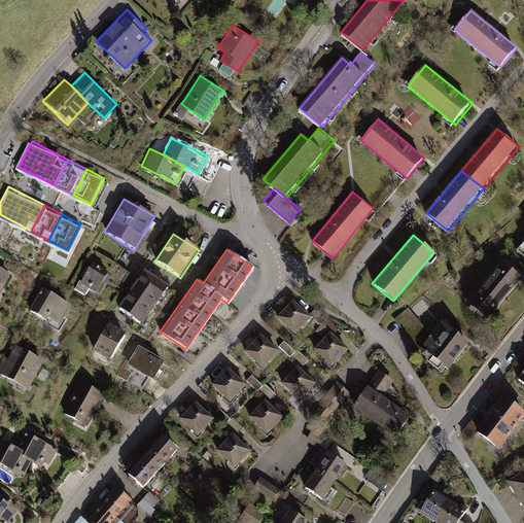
[(154,262),(149,257),(117,307),(140,322),(154,301),(159,304),(171,286),(153,275),(161,266),(154,262)]
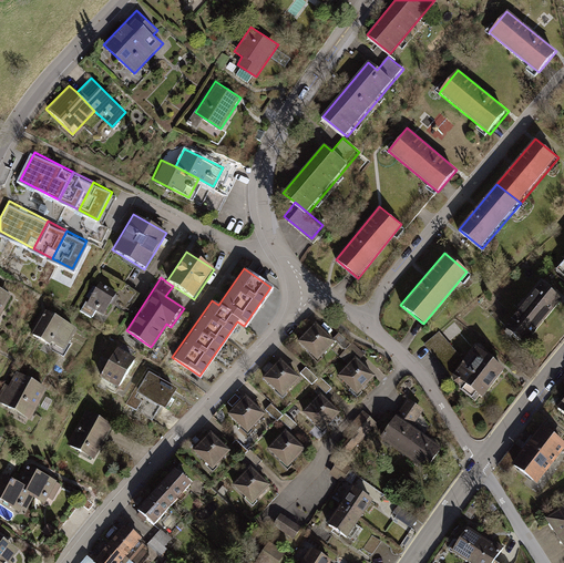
[(557,294),(537,277),(501,320),(521,337),(557,294)]
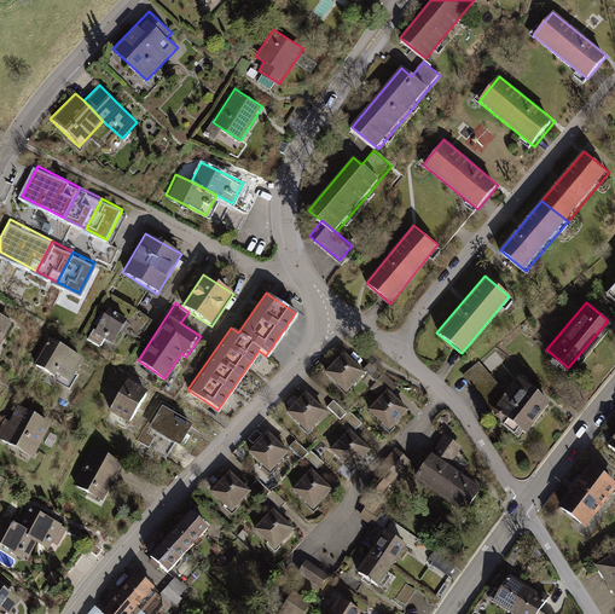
[(127,318),(106,306),(94,328),(87,324),(81,336),(96,346),(100,337),(112,345),(127,318)]
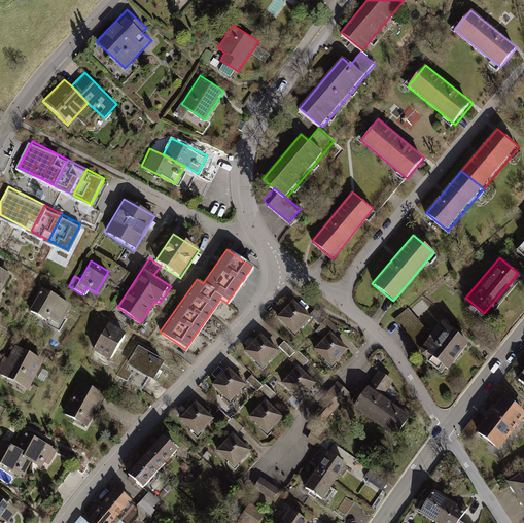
[(0,295),(11,275),(0,269),(0,295)]
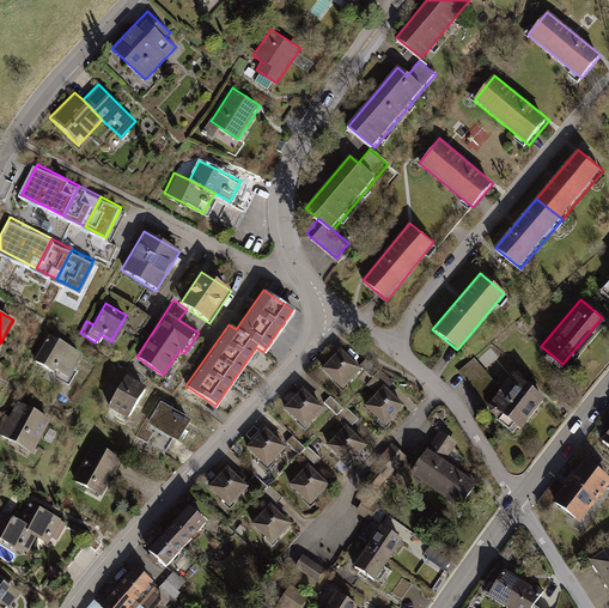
[(69,377),(83,353),(48,333),(34,358),(69,377)]
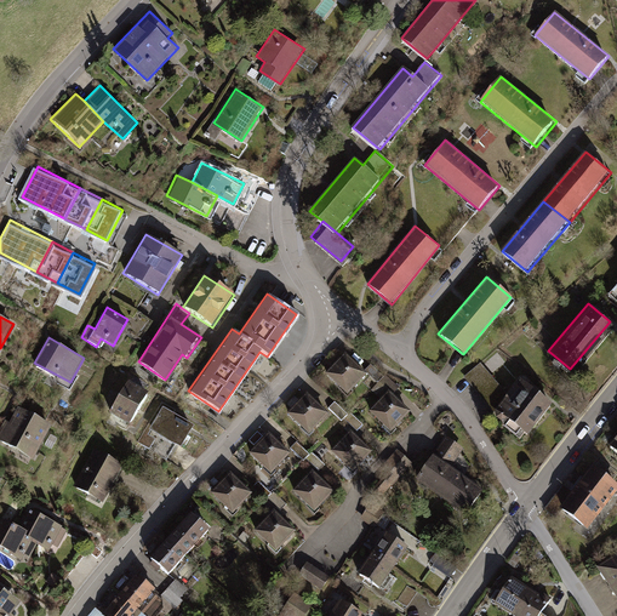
[(367,375),(343,353),(325,372),(349,394),(367,375)]
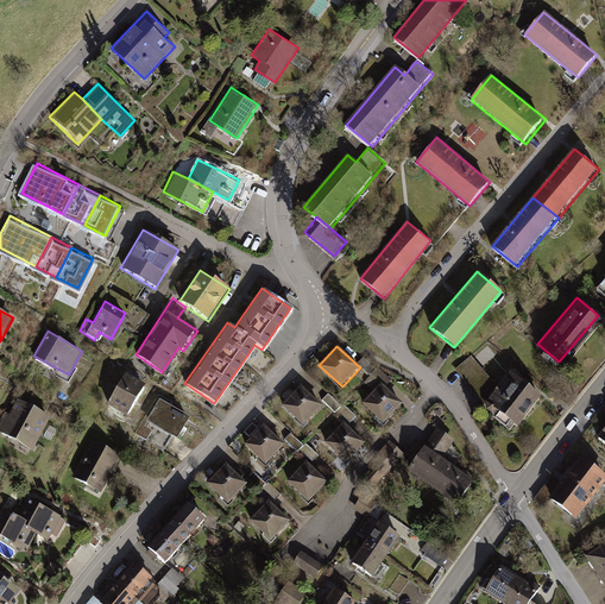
[(498,388),(471,352),(453,365),(479,401),(498,388)]
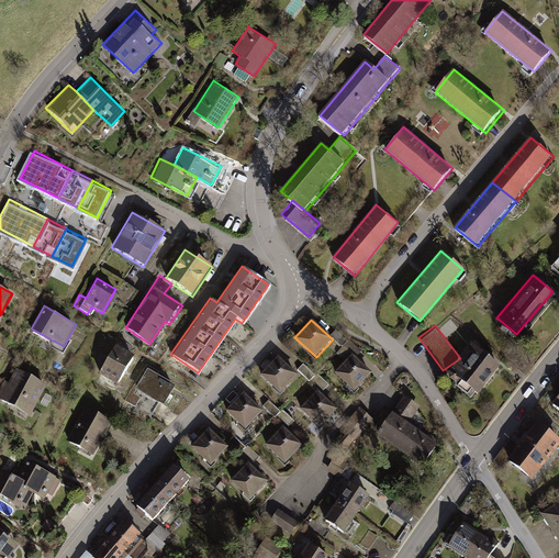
[(346,338),(334,328),(330,334),(342,344),(346,338)]
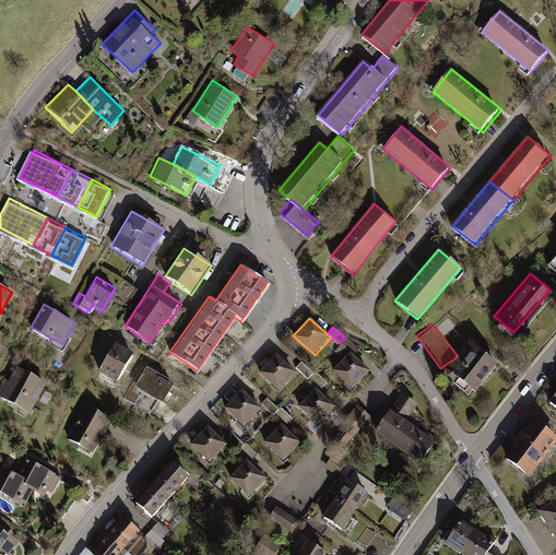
[(357,346),(345,335),(344,337),(340,342),(333,349),(341,355),(347,347),(353,352),(357,346)]
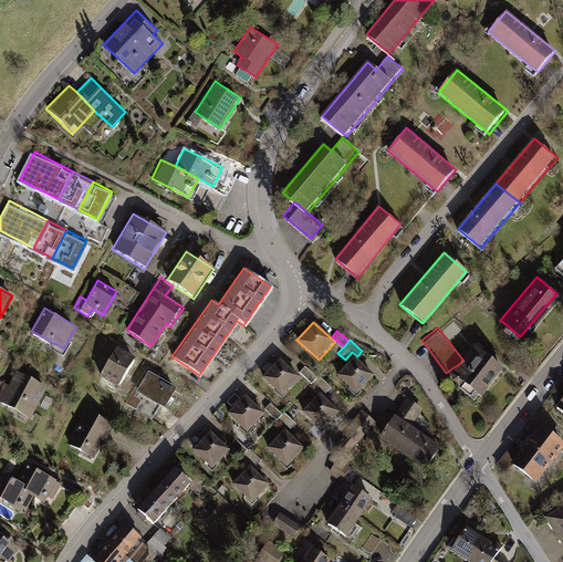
[(507,368),(475,345),(464,361),(454,374),(486,397),(507,368)]
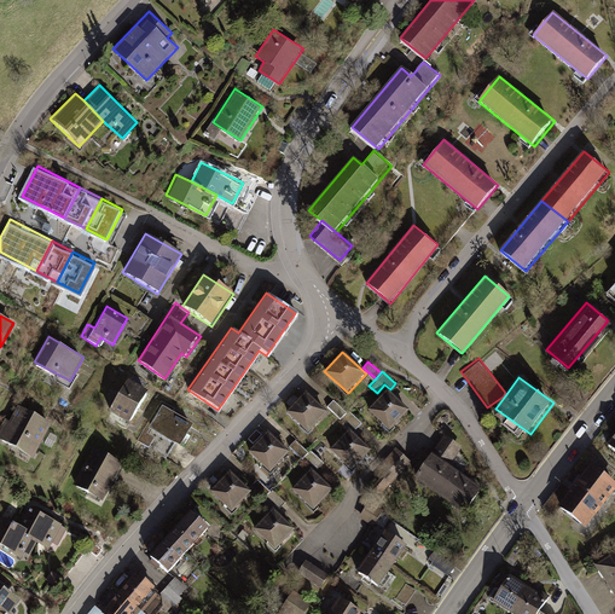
[(149,393),(128,381),(110,412),(131,424),(149,393)]
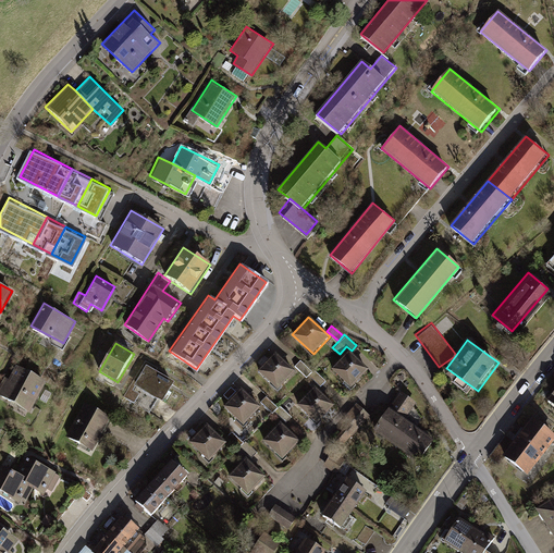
[(368,368),(346,349),(330,367),(352,386),(368,368)]
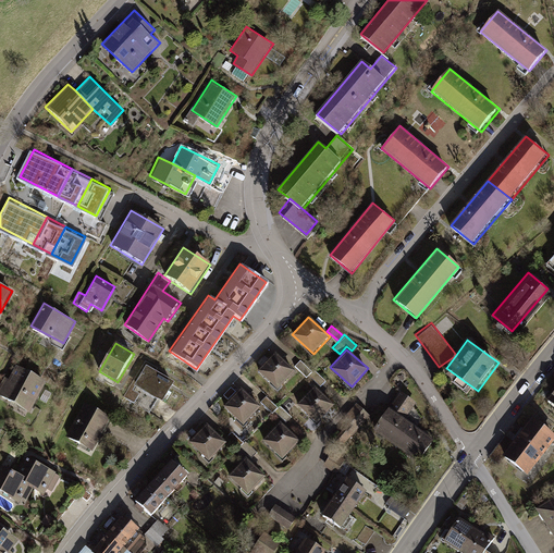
[(298,372),(275,352),(258,370),(281,391),(298,372)]
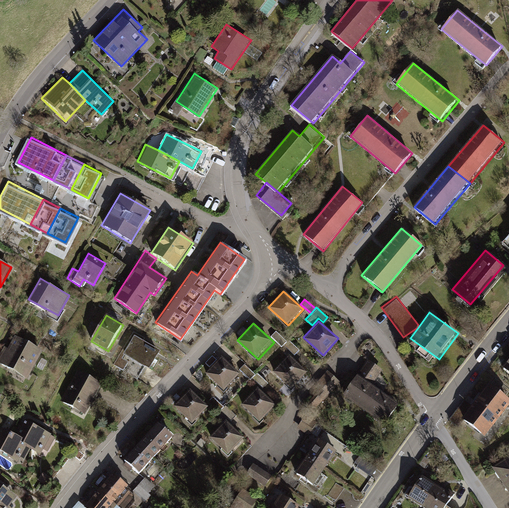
[(286,339),(275,329),(270,334),(281,344),(282,343),(286,339)]
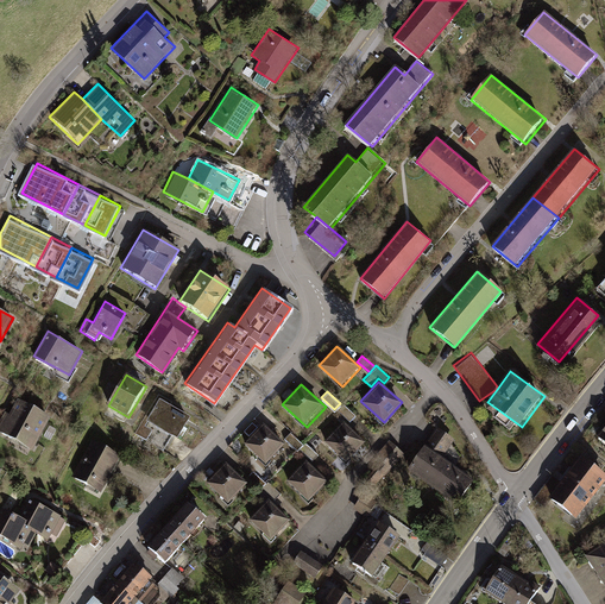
[(51,416),(17,398),(10,413),(2,409),(0,414),(0,433),(32,450),(51,416)]
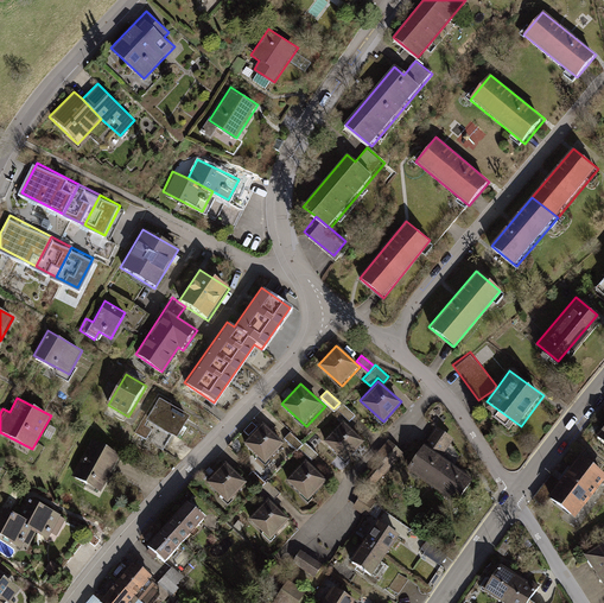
[(189,414),(157,398),(146,419),(178,436),(189,414)]
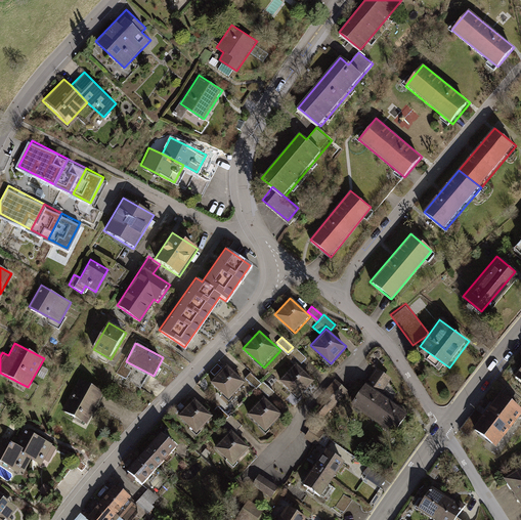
[(305,356),(294,346),(293,347),(289,351),(300,361),(305,356)]
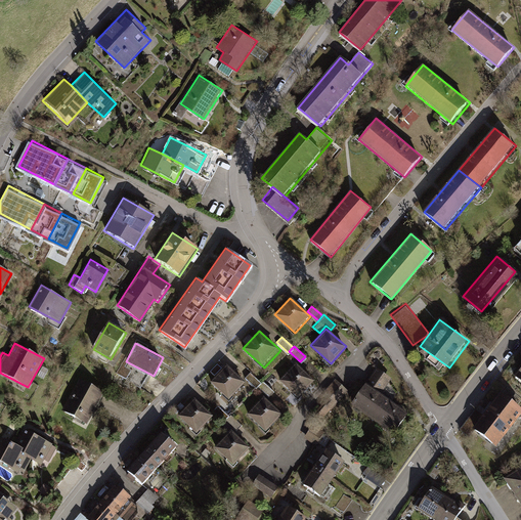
[(314,380),(294,362),(277,381),(298,398),(314,380)]
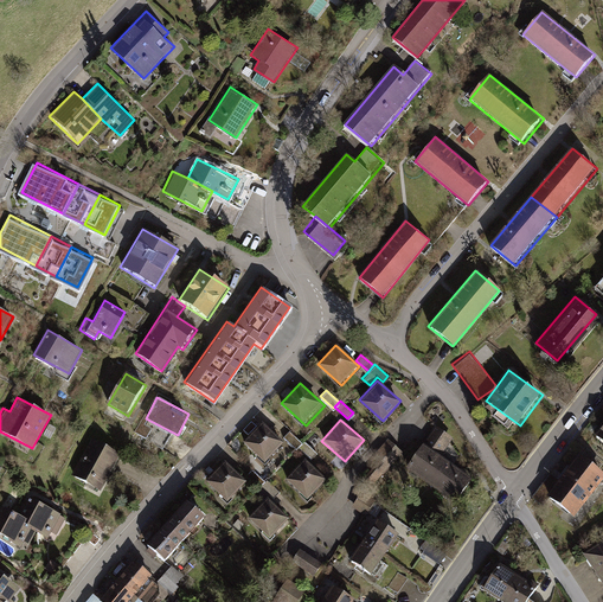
[(284,442),(262,421),(244,440),(268,461),(284,442)]
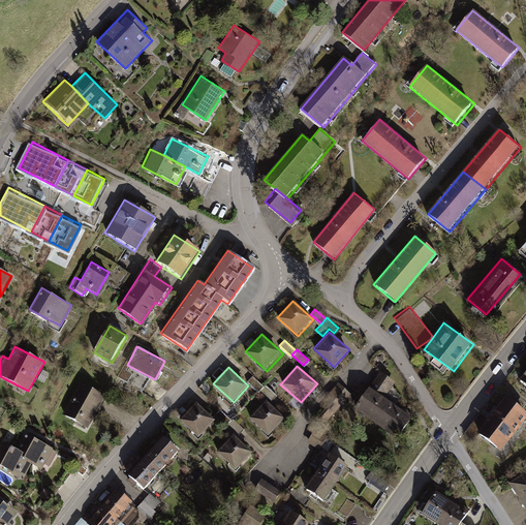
[(370,418),(383,397),(394,379),(378,369),(353,408),(370,418)]
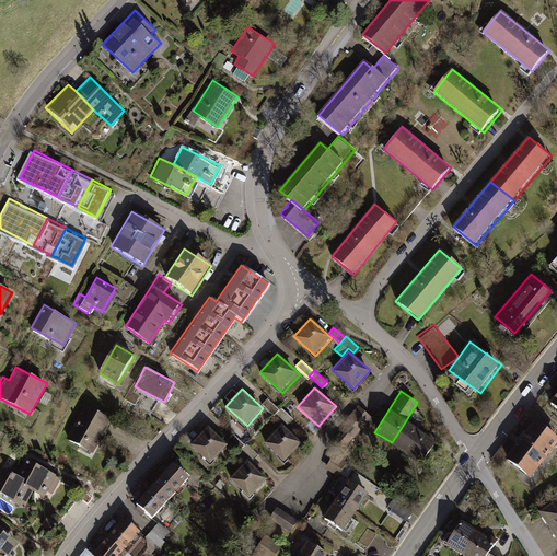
[(278,407),(266,396),(260,402),(273,413),(274,412),(278,407)]
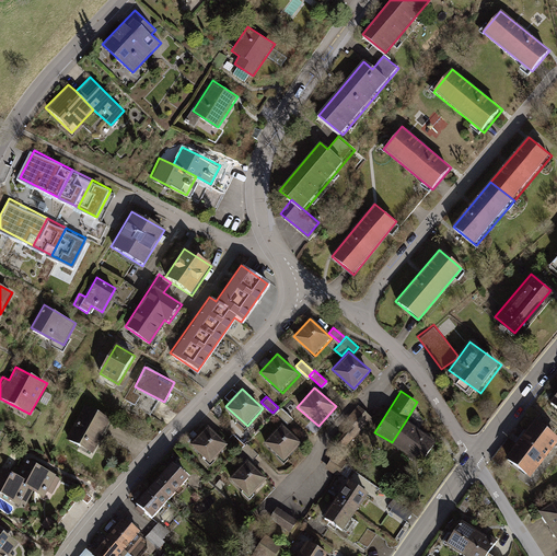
[(90,449),(108,416),(81,402),(64,435),(90,449)]
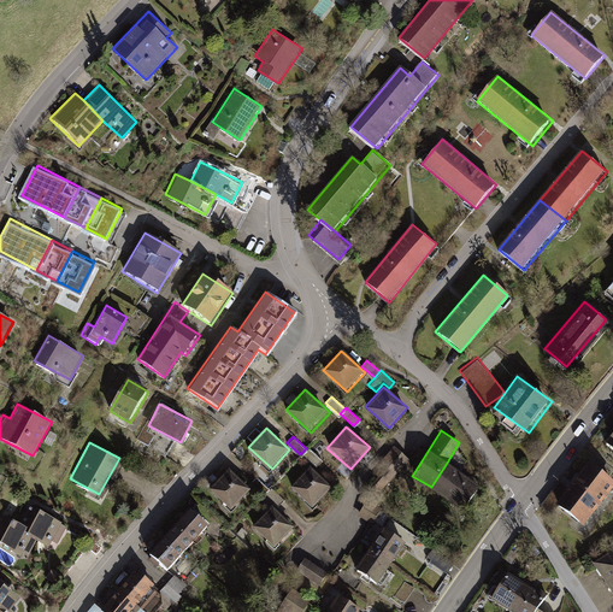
[(408,455),(393,443),(382,457),(396,469),(408,455)]
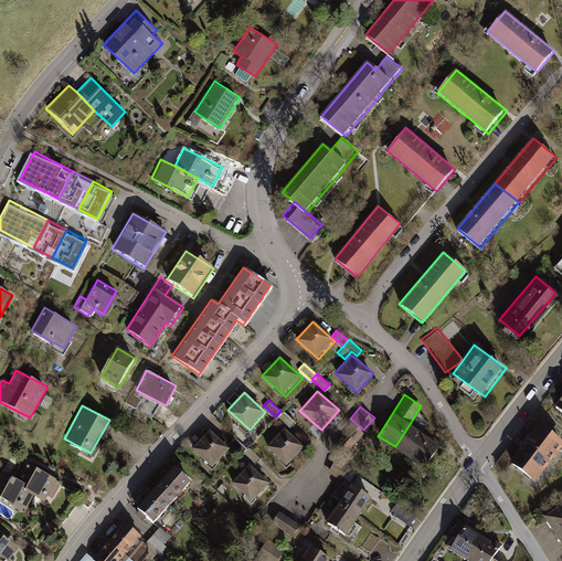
[(294,421),(282,410),(281,411),(276,415),(288,426),(294,421)]
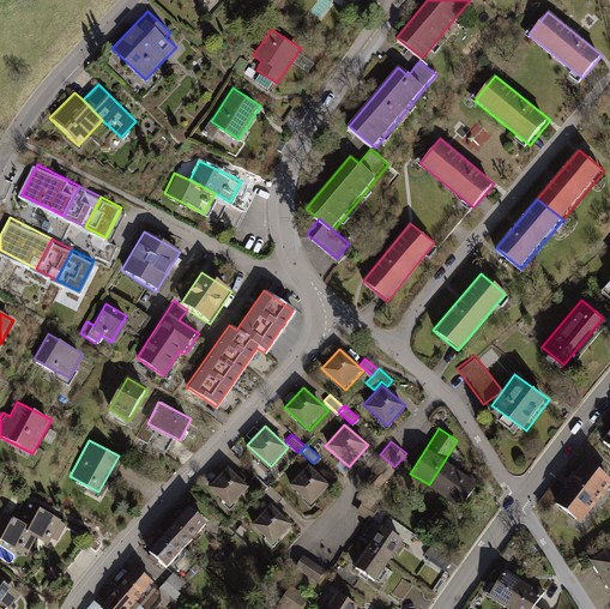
[(590,448),(583,457),(602,471),(608,463),(590,448)]
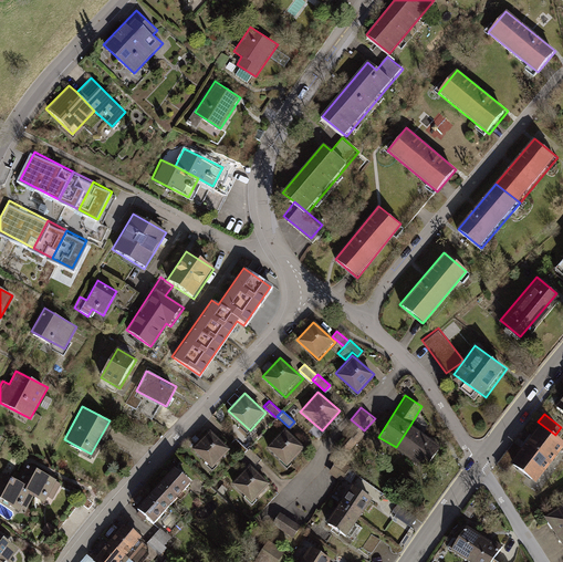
[(512,461),(533,478),(562,441),(555,435),(538,422),(520,445),(509,459),(512,461)]
